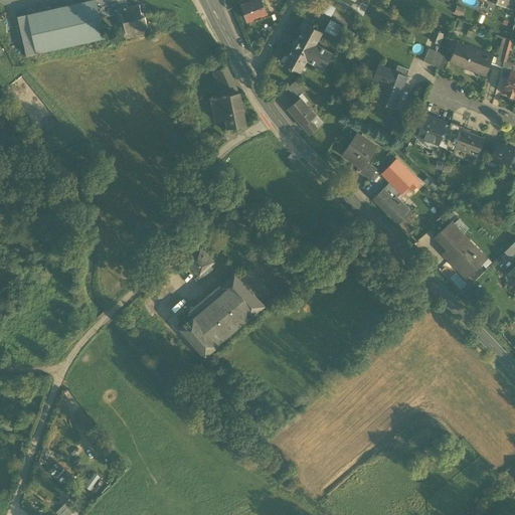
[(105,38),(101,17),(100,14),(96,0),(91,0),(87,1),(27,14),(35,47),(36,53),(100,39),(105,38)]
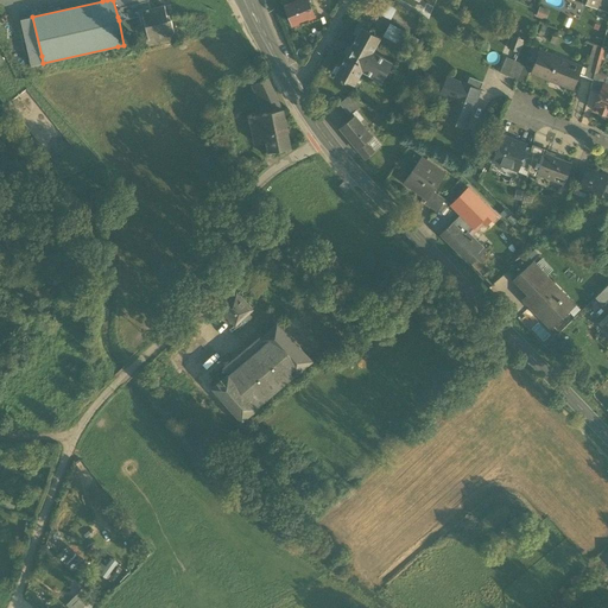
[(107,0),(113,0),(118,17),(122,16),(138,12),(137,5),(144,0),(101,0),(102,1),(107,0)]
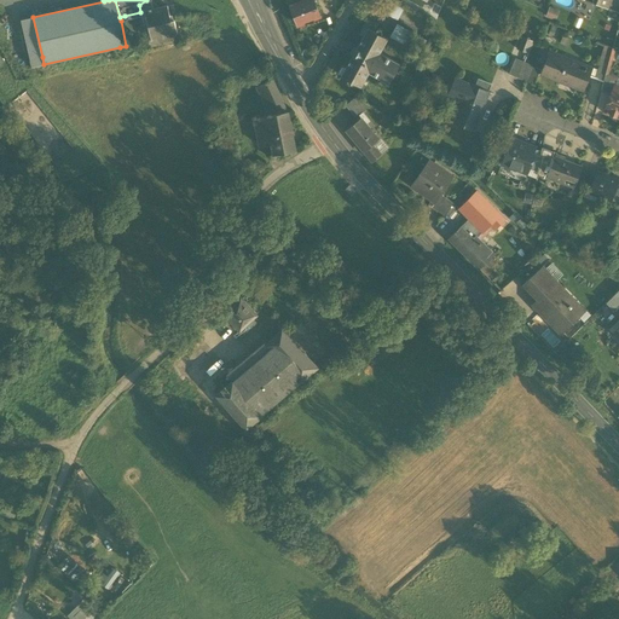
[(155,5),(151,0),(146,0),(139,5),(140,12),(145,12),(145,11),(156,9),(155,5)]
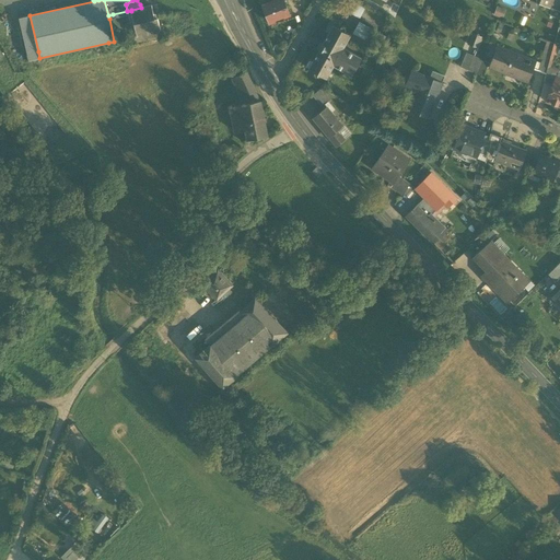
[(269,22),(270,23),(276,21),(277,22),(284,19),(284,18),(290,15),(283,0),(275,0),(263,6),(267,15),(266,16),(267,21),(269,22)]
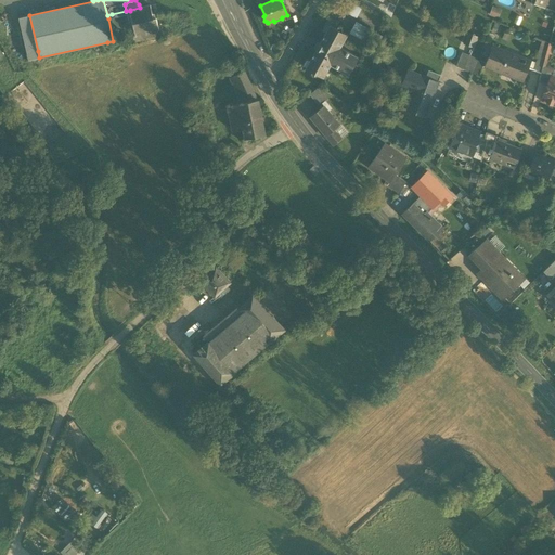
[(344,0),(339,9),(357,18),(363,5),(352,0),(344,0)]
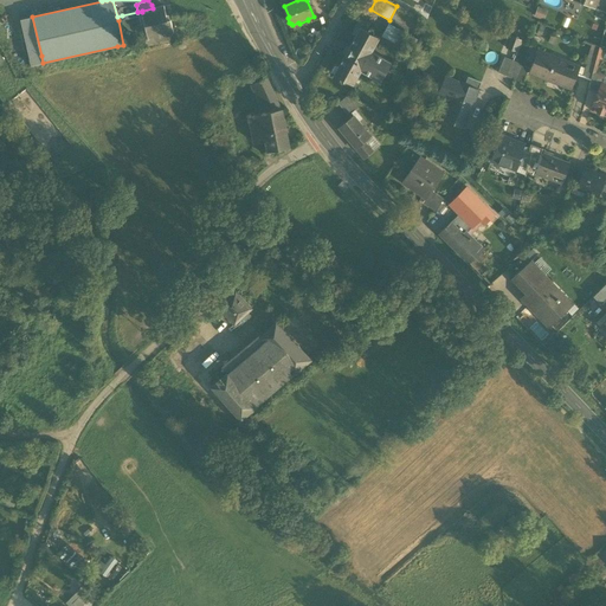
[(148,39),(171,34),(168,21),(167,19),(163,6),(153,8),(142,11),(142,12),(148,39)]
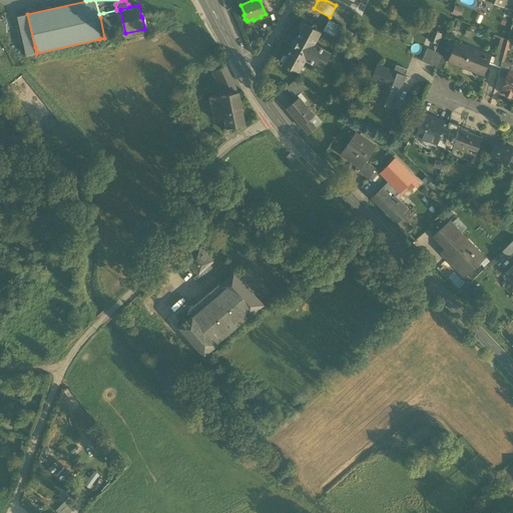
[(464,9),(455,5),(452,14),(461,17),(464,9)]
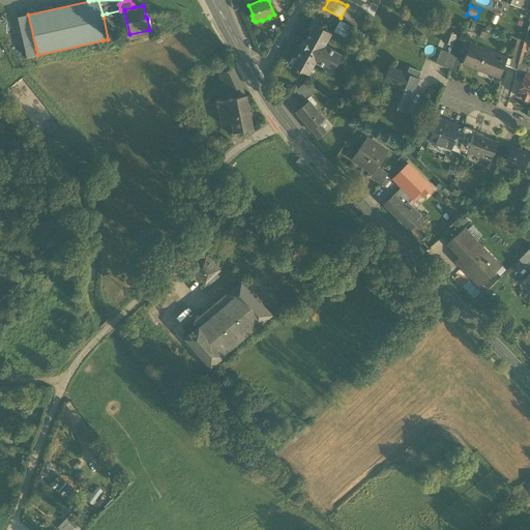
[(19,17),(27,52),(36,49),(28,15),(19,17)]
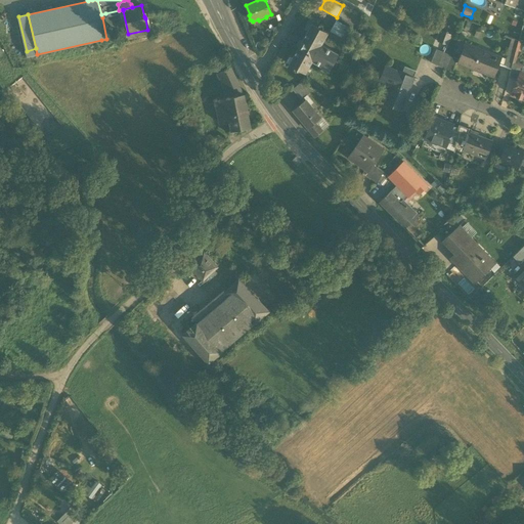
[(330,31),(355,45),(361,34),(336,19),(330,31)]
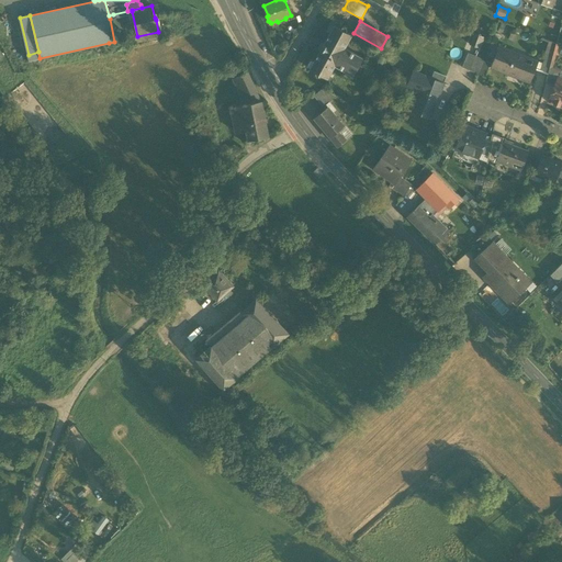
[(310,68),(327,78),(335,66),(353,76),(363,58),(345,47),(352,35),(334,25),(324,44),(326,45),(323,51),(321,49),(310,68)]
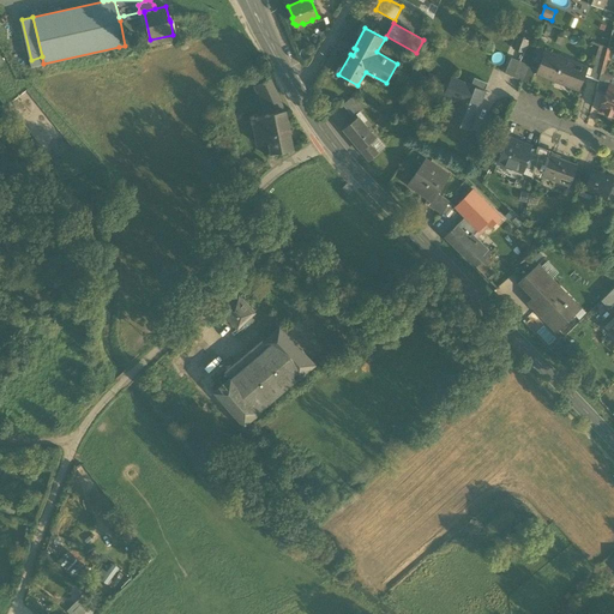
[(529,40),(518,36),(513,48),(524,53),(529,40)]
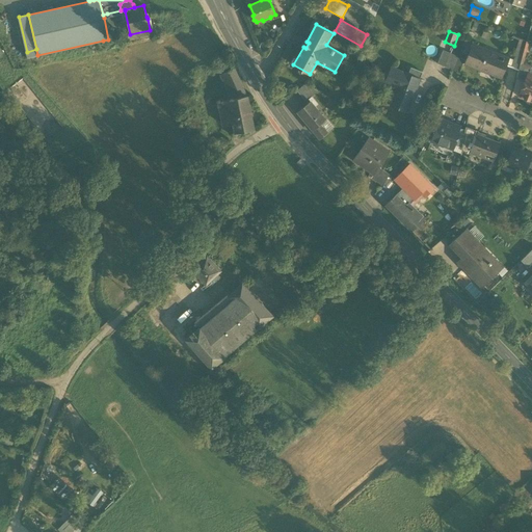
[(523,40),(517,50),(524,52),(526,42),(523,40)]
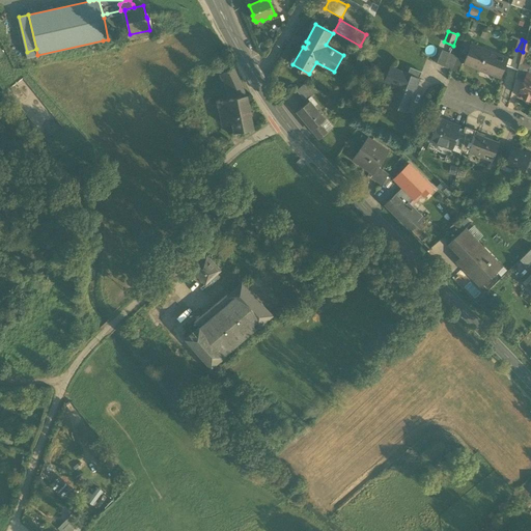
[(493,75),(500,78),(508,58),(472,44),(464,63),(481,71),(482,67),(494,73),(493,75)]
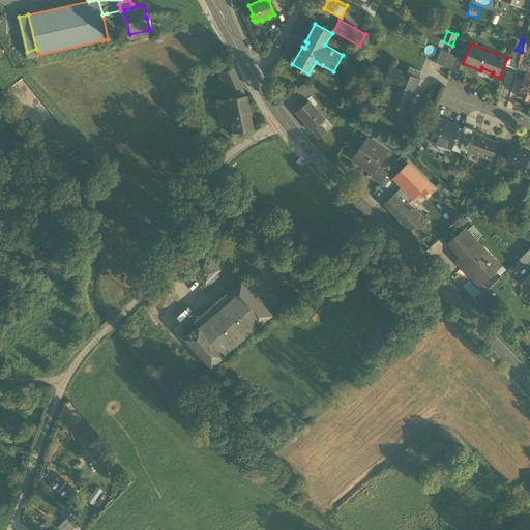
[(36,49),(27,52),(26,52),(28,58),(37,55),(36,49)]
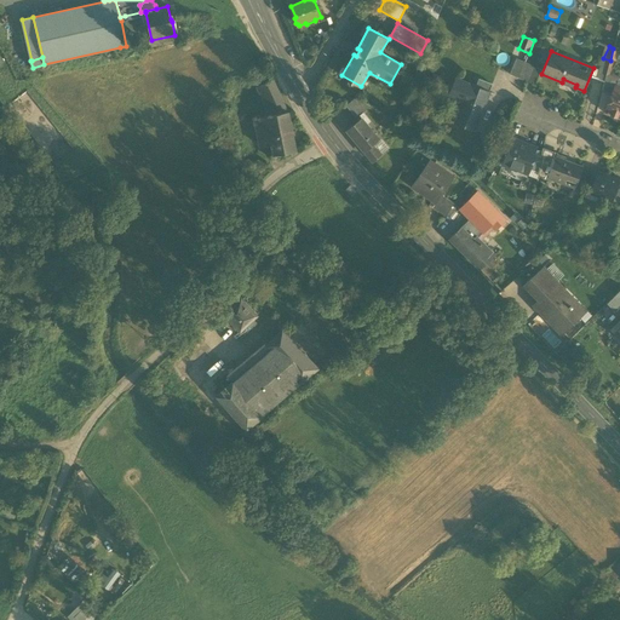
[(510,74),(527,81),(533,67),(534,65),(516,58),(510,74)]
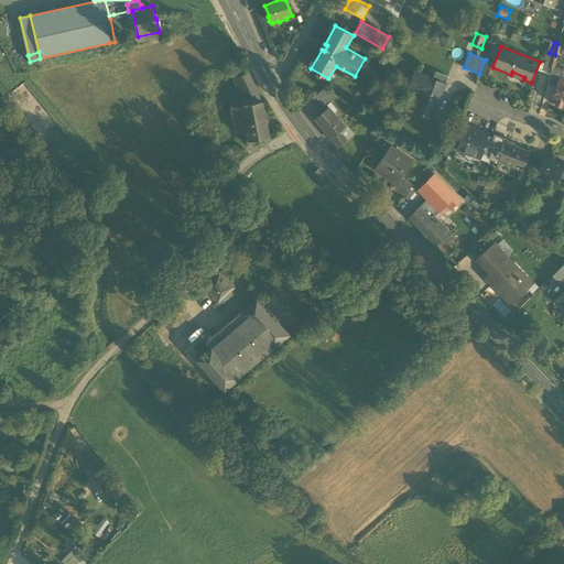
[(542,71),(550,74),(551,69),(555,55),(549,53),(542,71)]
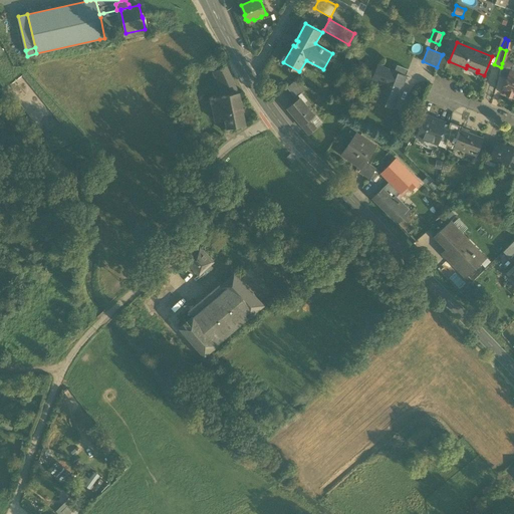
[(449,58),(442,55),(437,67),(444,70),(449,58)]
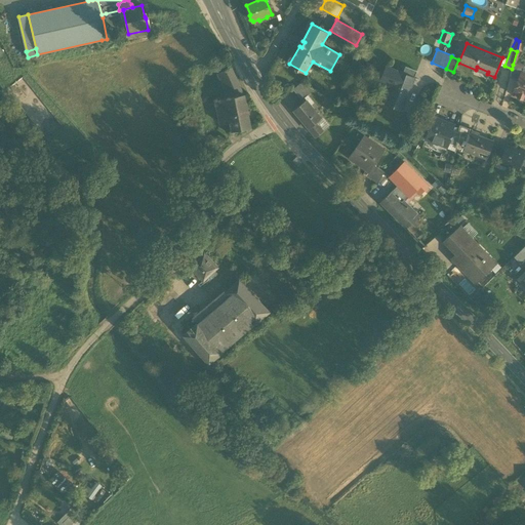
[(524,69),(513,65),(512,69),(510,76),(519,80),(521,72),(522,73),(524,69)]
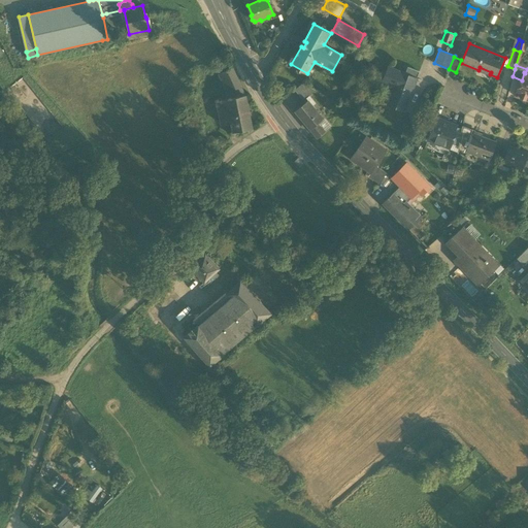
[(388,104),(403,111),(413,88),(407,87),(411,76),(405,73),(389,67),(384,78),(385,79),(396,84),(388,104)]
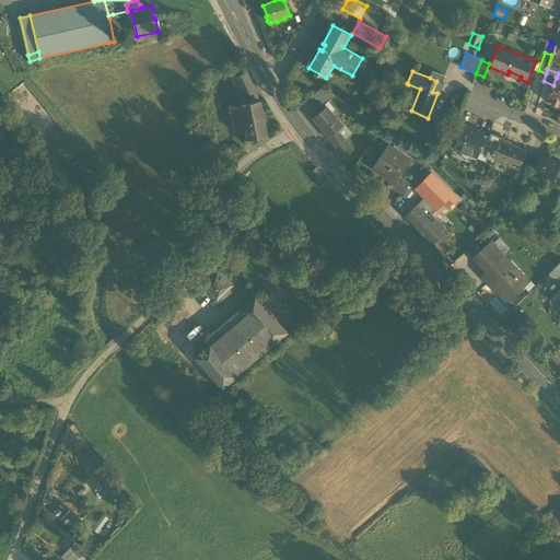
[(432,71),(430,78),(436,81),(442,83),(444,76),(432,71)]
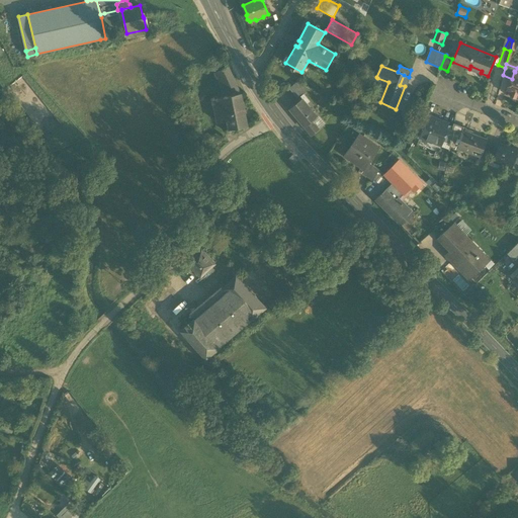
[(213,73),(225,97),(241,93),(234,77),(227,67),(213,73)]
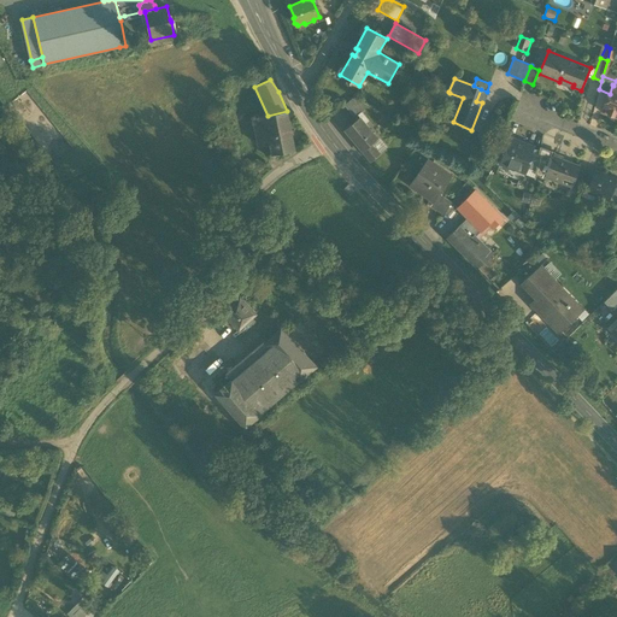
[(603,112),(616,117),(616,86),(613,86),(612,84),(610,94),(603,112)]
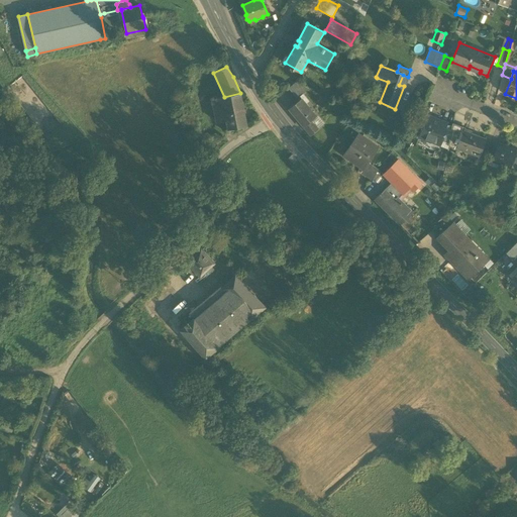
[(289,88),(297,98),(309,88),(297,81),(289,88)]
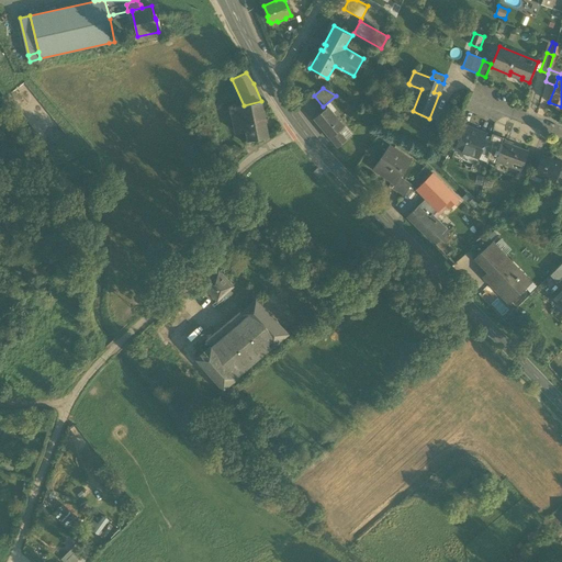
[(247,132),(249,141),(268,137),(261,101),(244,105),(239,105),(232,108),(233,112),(236,134),(247,132)]
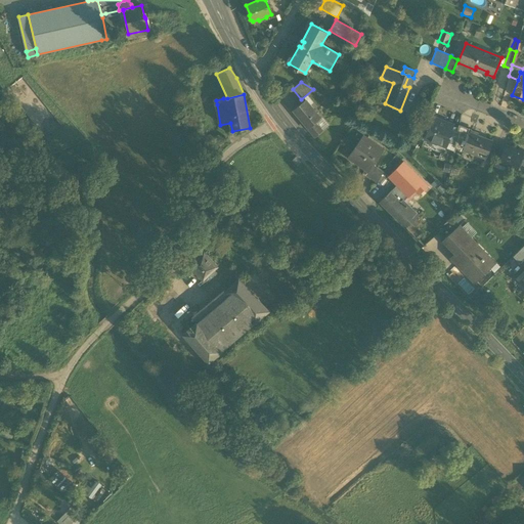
[(293,110),(308,128),(315,122),(320,118),(305,99),(293,110)]
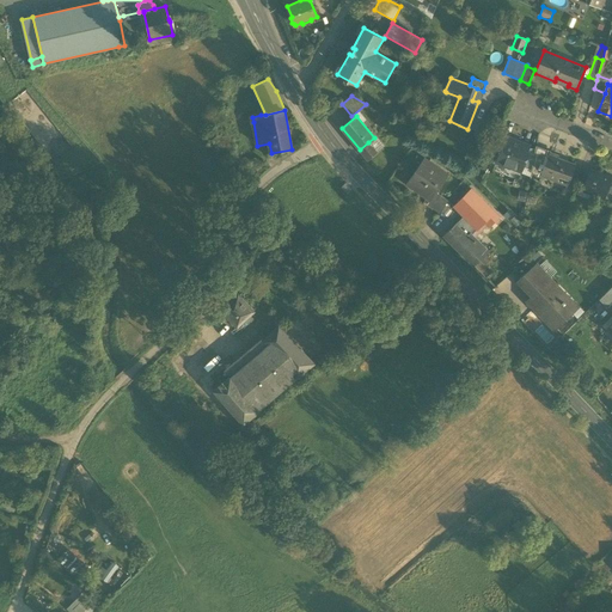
[(528,146),(506,136),(496,163),(509,167),(510,167),(520,171),(522,166),(525,161),(522,161),(528,147),(528,146)]
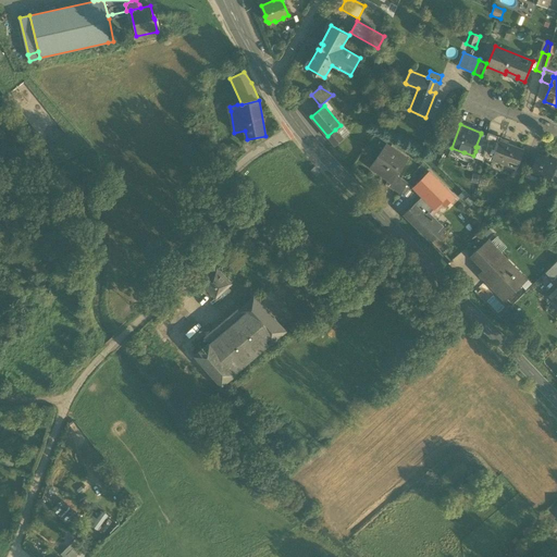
[(341,125),(335,130),(343,138),(348,134),(341,125)]
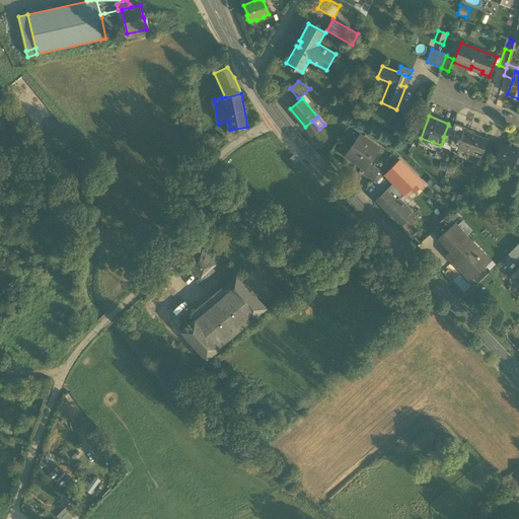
[(319,129),(312,121),(305,127),(312,136),(319,129)]
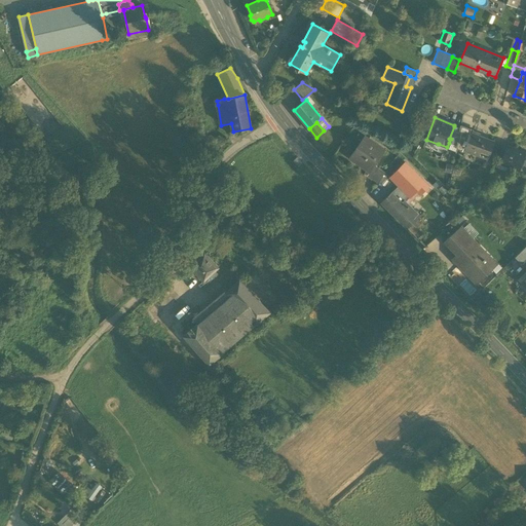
[(456,148),(465,152),(466,148),(472,134),(473,134),(474,130),(460,125),(460,127),(457,146),(456,148)]
